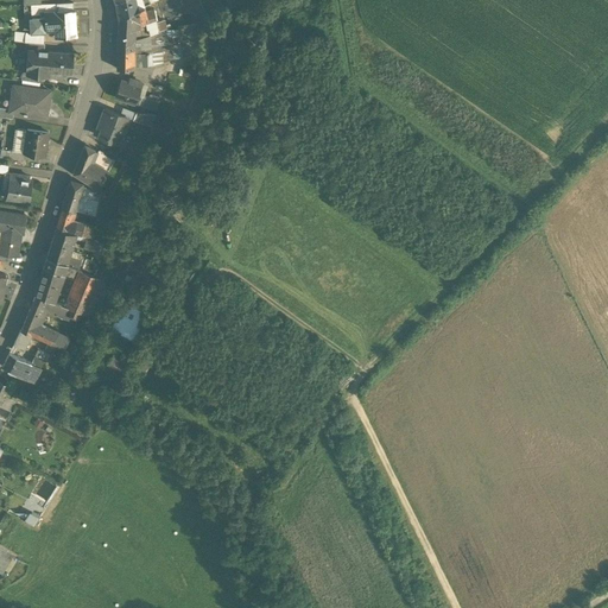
[(140,0),(119,0),(115,2),(119,19),(144,7),(141,2),(140,0)]
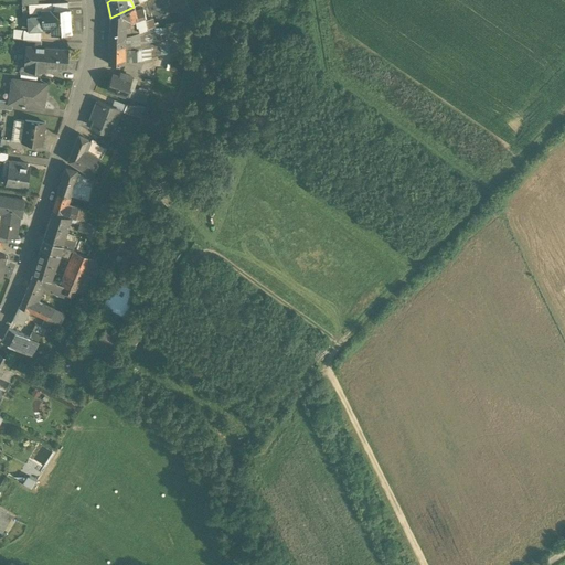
[(39,4),(29,4),(30,13),(38,13),(38,12),(41,12),(53,11),(53,3),(39,4)]
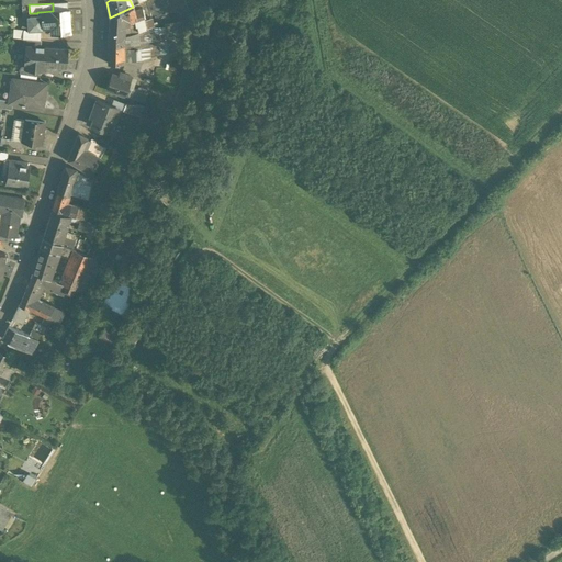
[(135,12),(133,7),(110,18),(108,42),(123,38),(122,27),(128,27),(127,23),(137,21),(139,21),(145,20),(143,10),(135,12)]
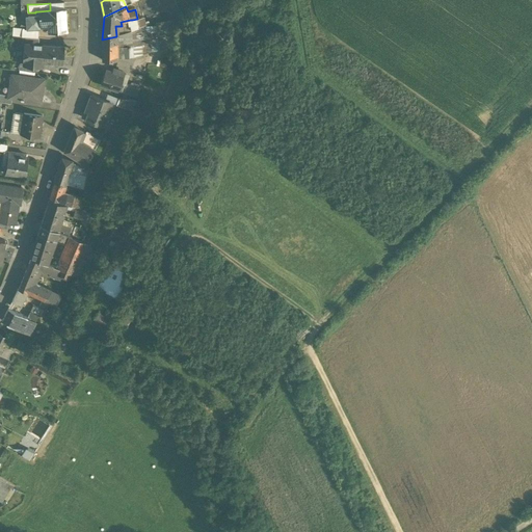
[(50,10),(38,11),(40,17),(40,28),(48,27),(49,33),(67,32),(65,9),(64,9),(50,10)]
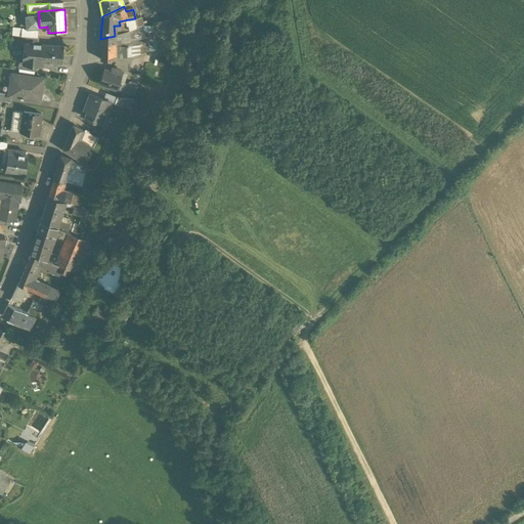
[(39,16),(28,16),(29,30),(39,29),(39,28),(39,16)]
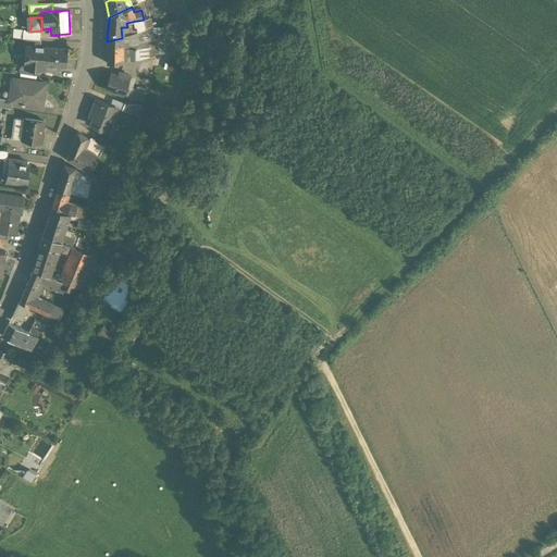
[(136,21),(136,26),(145,24),(146,29),(147,29),(155,26),(152,21),(144,23),(139,23),(138,21),(136,21)]
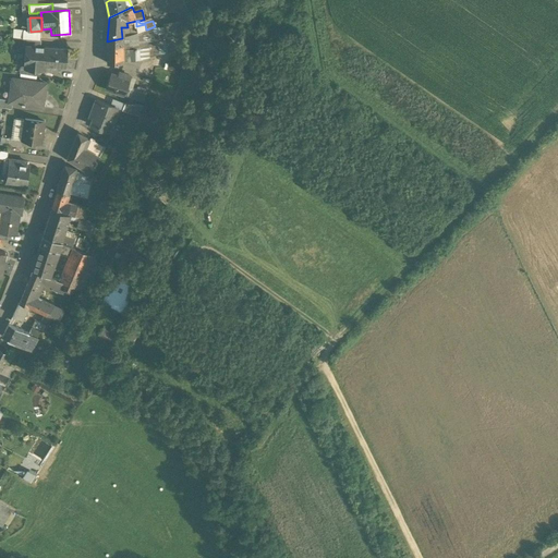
[(146,29),(137,33),(137,34),(135,34),(137,46),(148,46),(147,29),(146,29)]
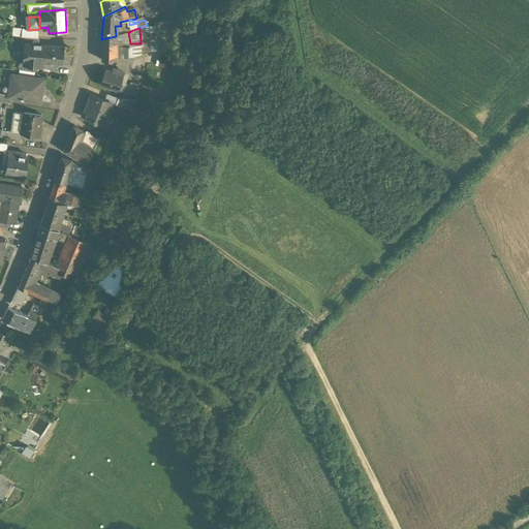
[(23,30),(13,29),(12,36),(26,37),(38,38),(38,32),(23,31),(23,30)]
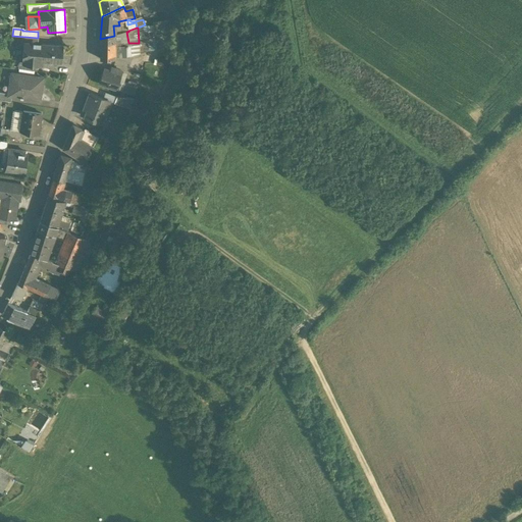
[(126,32),(117,34),(118,45),(128,43),(126,32)]
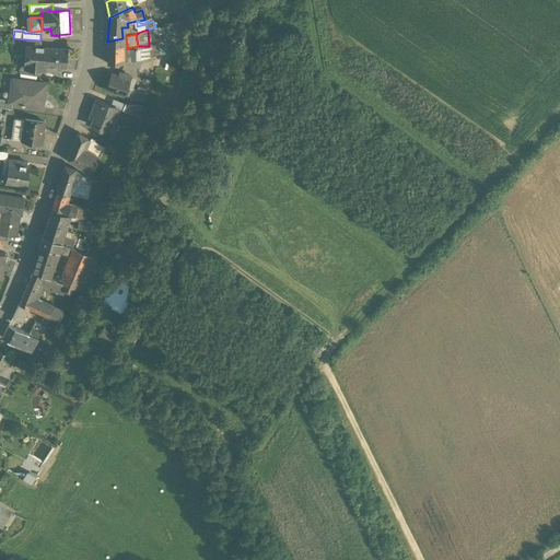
[(123,38),(107,42),(107,65),(124,65),(124,62),(142,61),(142,49),(124,50),(123,38)]
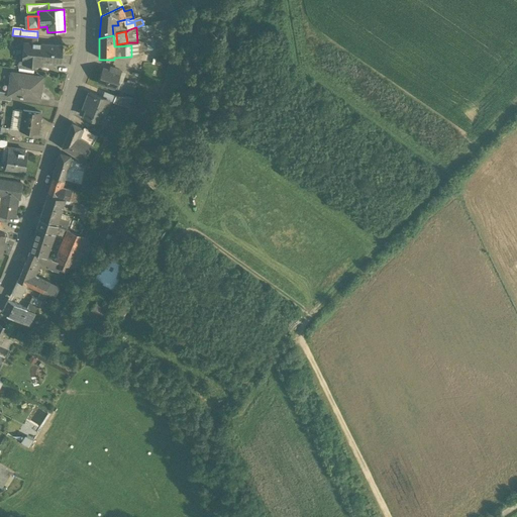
[(37,37),(25,36),(25,43),(31,44),(37,45),(37,37)]
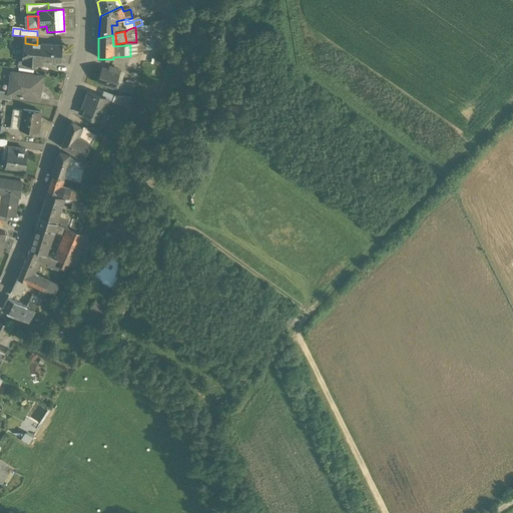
[(31,44),(25,43),(23,62),(23,63),(32,64),(40,64),(40,60),(40,51),(31,50),(31,44)]
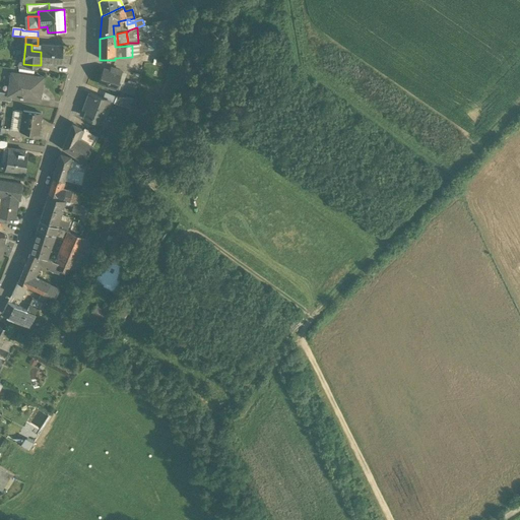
[(62,47),(42,45),(41,52),(41,61),(61,63),(62,47)]
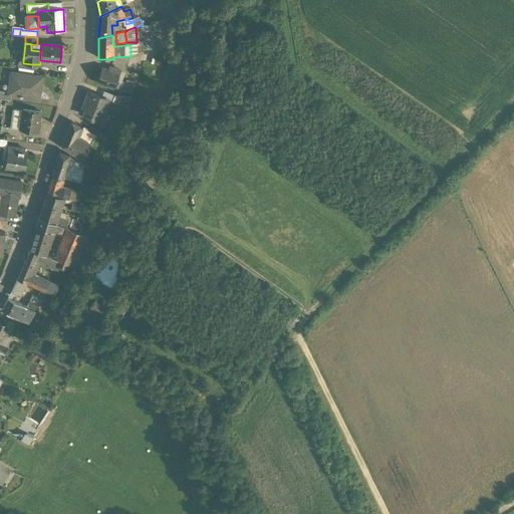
[(32,64),(23,63),(23,62),(19,62),(19,68),(32,70),(32,64)]
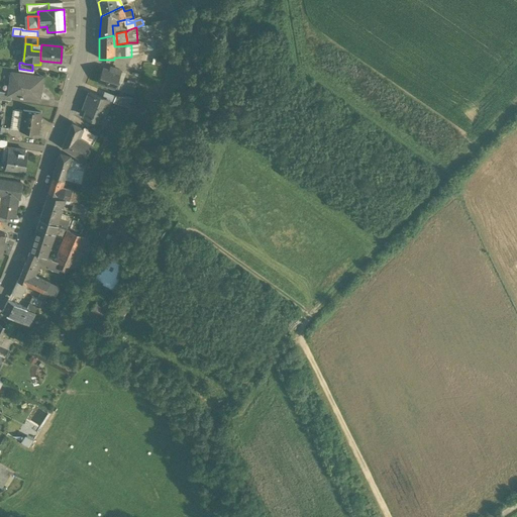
[(121,73),(110,69),(109,72),(103,70),(98,84),(115,90),(117,86),(121,73)]
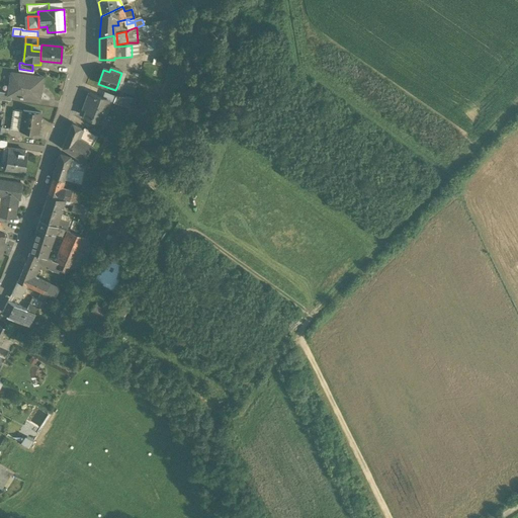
[(42,79),(11,74),(8,94),(11,94),(11,96),(12,96),(20,97),(20,98),(22,99),(23,98),(39,100),(42,79)]
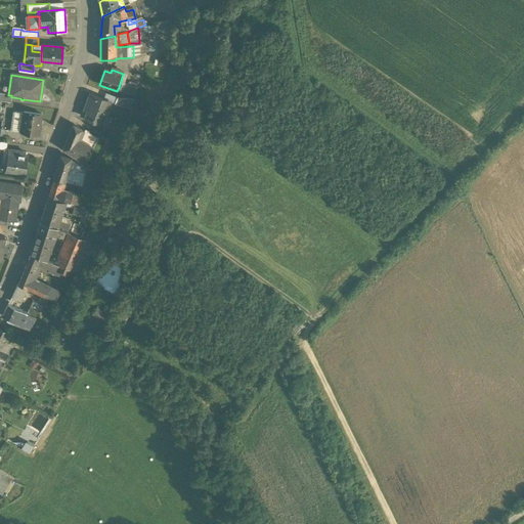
[(137,87),(130,84),(129,87),(126,94),(133,97),(137,87)]
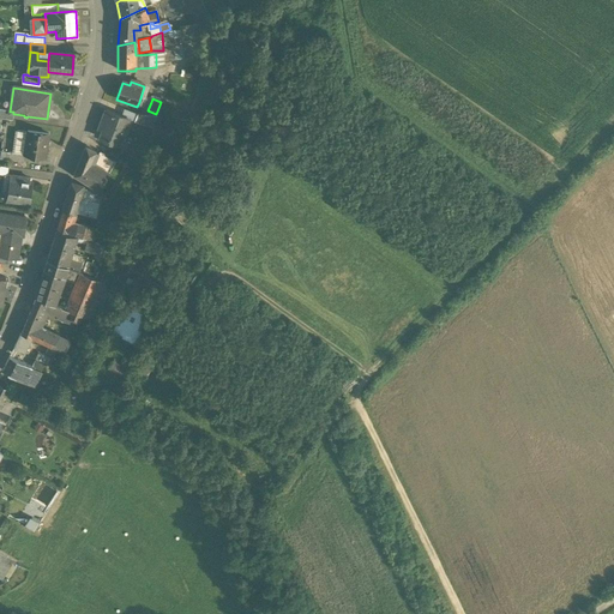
[(145,101),(142,103),(139,102),(137,107),(148,110),(151,102),(145,101)]
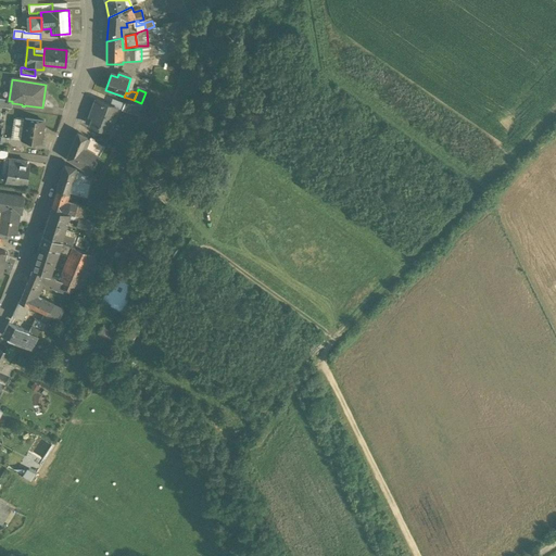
[(9,101),(0,99),(0,108),(12,110),(13,103),(12,103),(12,101),(9,101)]
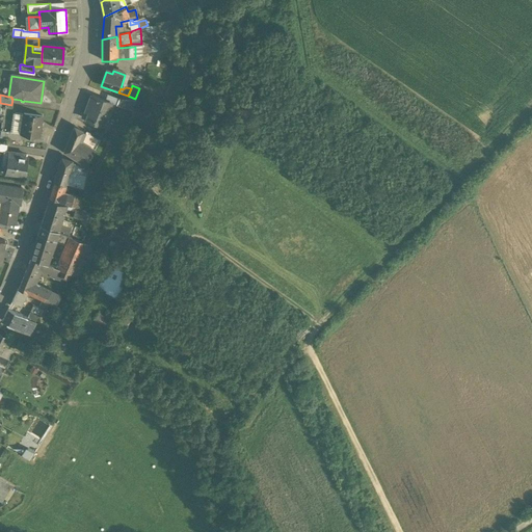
[(107,103),(91,97),(85,112),(89,113),(87,120),(94,123),(94,124),(105,129),(106,127),(104,127),(106,121),(108,121),(113,106),(107,103)]
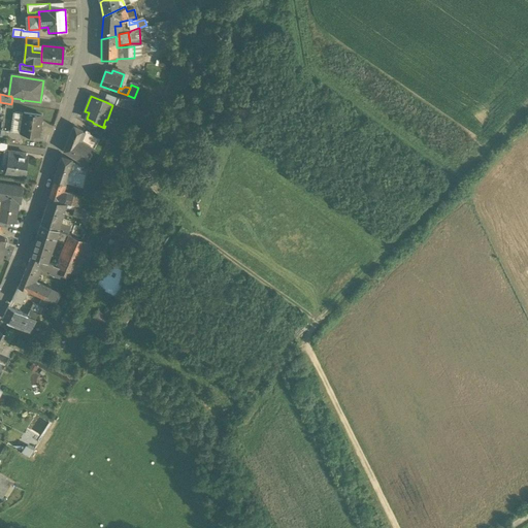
[(112,105),(116,106),(118,100),(108,96),(106,102),(112,105)]
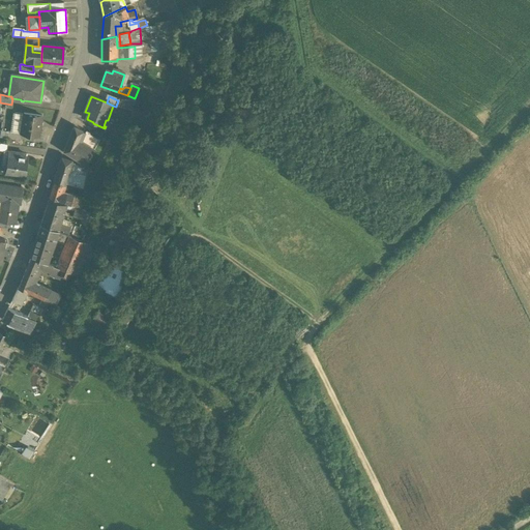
[(153,107),(118,100),(116,107),(146,118),(153,107)]
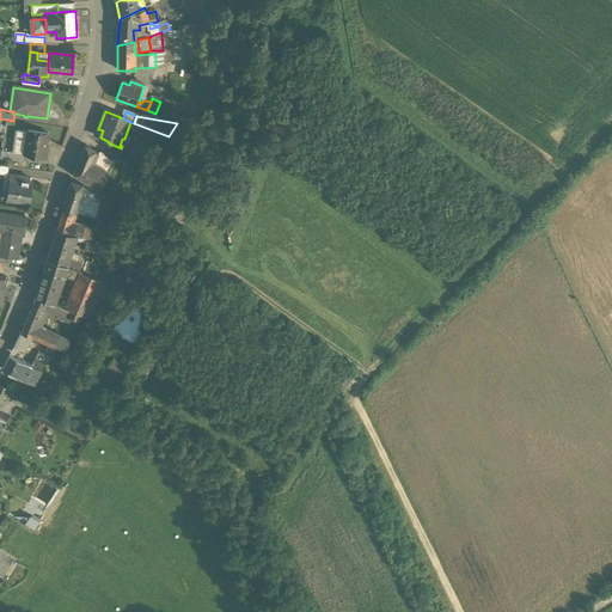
[(17,132),(13,153),(24,155),(26,134),(17,132)]
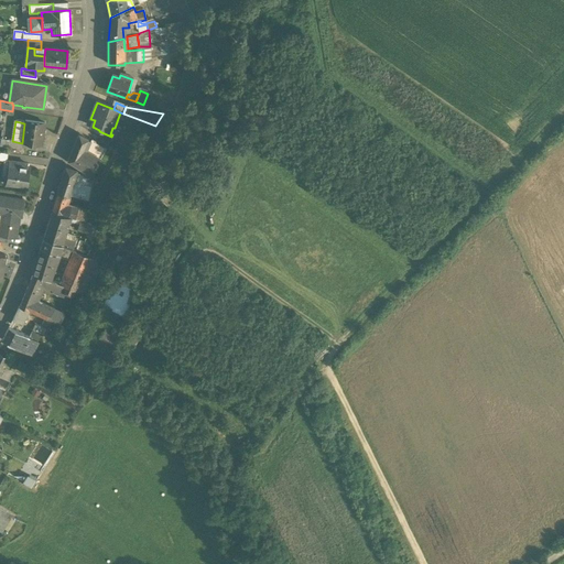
[(45,125),(25,121),(24,123),(22,143),(42,145),(45,125)]
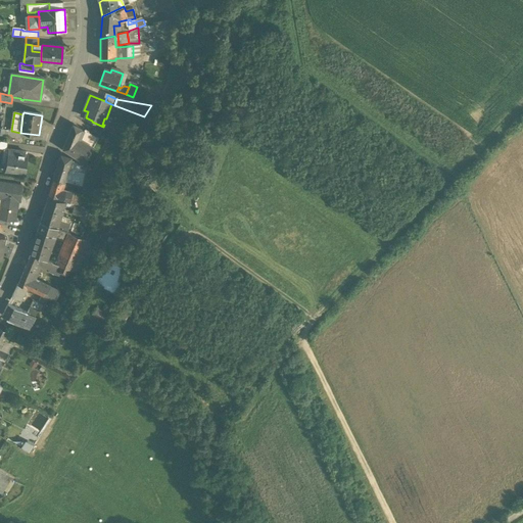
[(84,132),(74,125),(63,149),(84,162),(88,156),(89,155),(89,154),(92,149),(80,142),(84,132)]
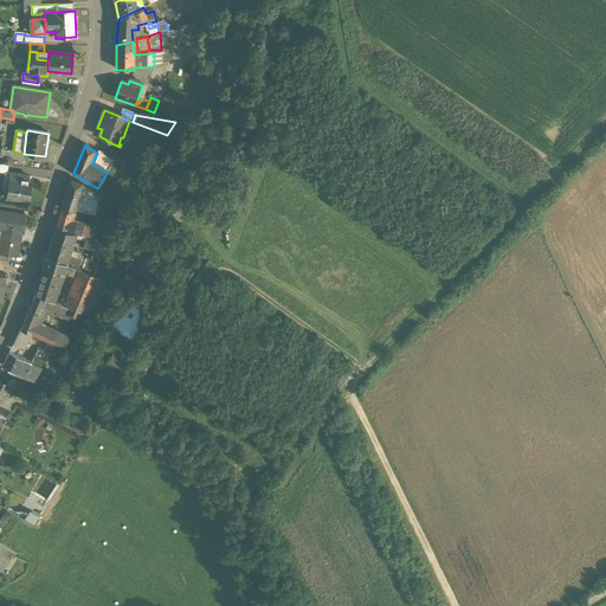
[(13,152),(8,152),(7,159),(23,161),(24,154),(13,152)]
